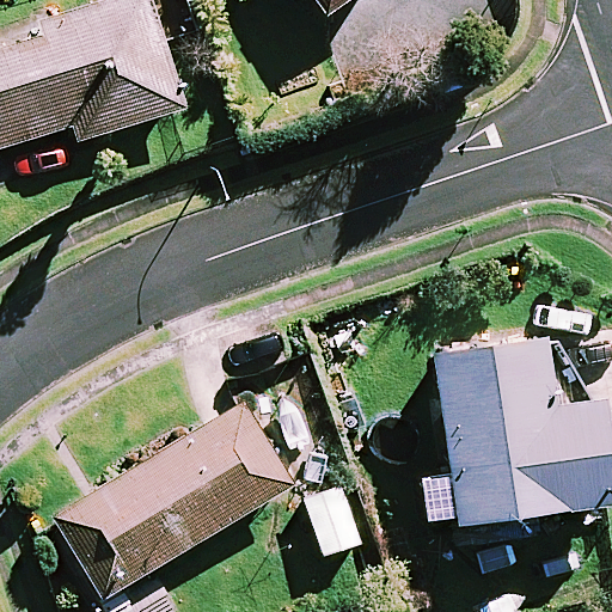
[(184,111),(147,0),(126,0),(0,41),(0,151),(73,128),(78,146),(184,111)]
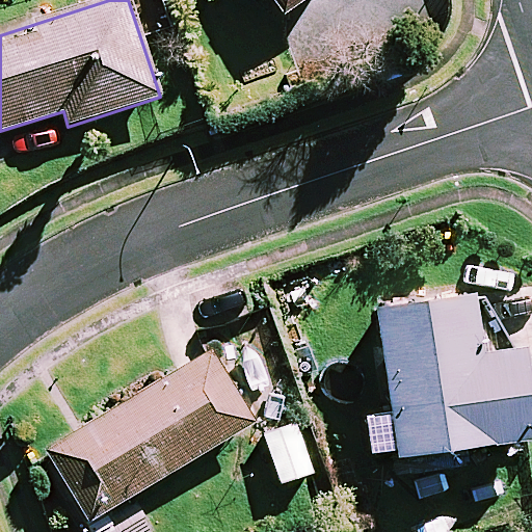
[(268,0),(283,21),(313,0),(268,0)]
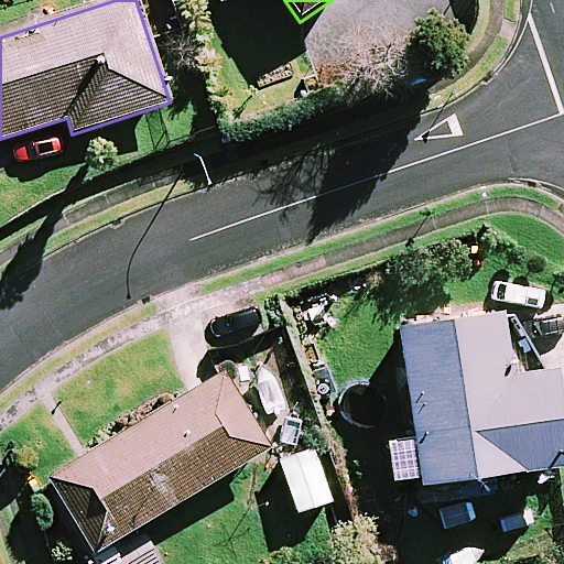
[(497,479),(522,476),(524,490),(550,487),(548,473),(563,469),(563,432),(555,375),(509,381),(500,318),(400,333),(422,490),(432,489),(434,509),(499,499),(497,479)]
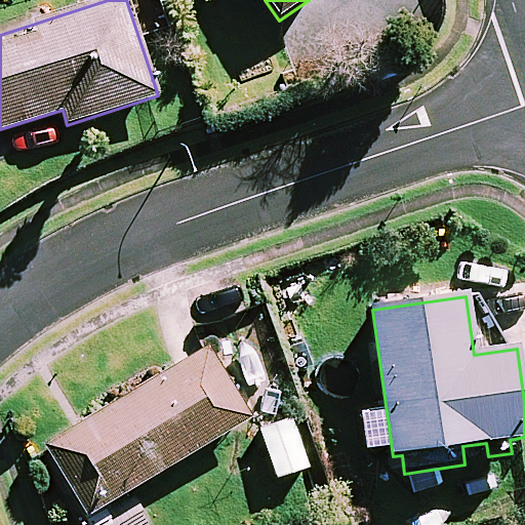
[(250,418),(207,349),(46,448),(89,517),(250,418)]
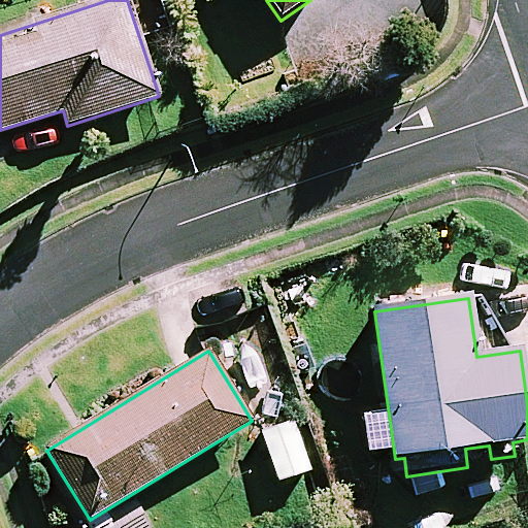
[(309,472),(293,423),(262,433),(278,483),(309,472)]
